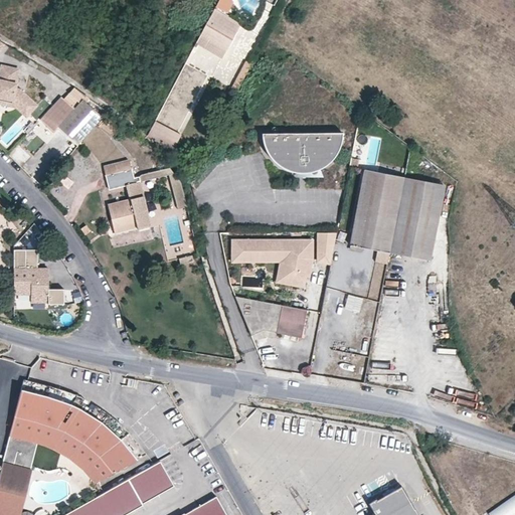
[(241,24),(214,8),(196,43),(223,58),(226,52),(241,24)]
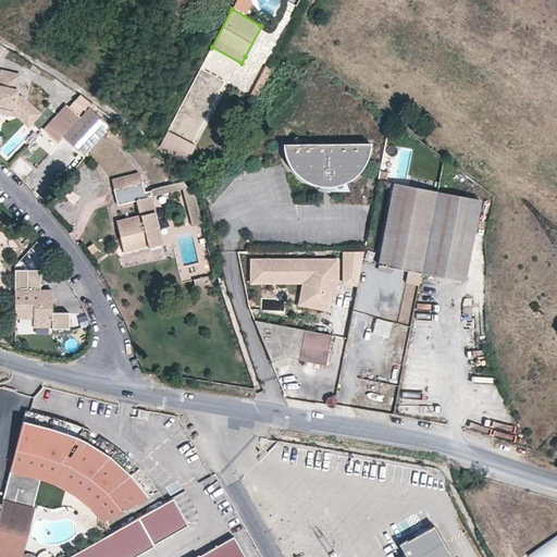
[(271,71),(287,40),(261,26),(245,57),(271,71)]
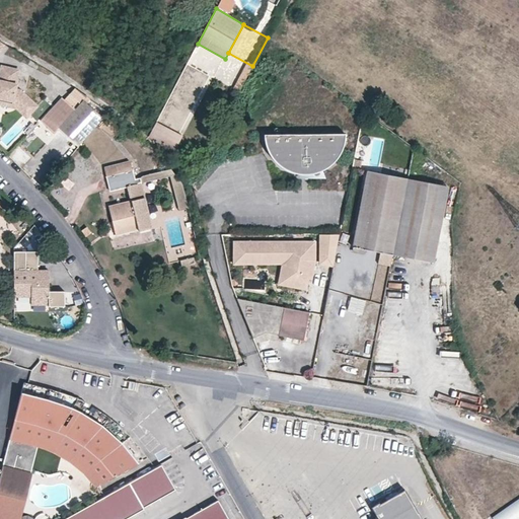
[(14,82),(17,68),(0,64),(0,103),(15,107),(24,117),(35,104),(19,88),(14,87),(15,82),(14,82)]
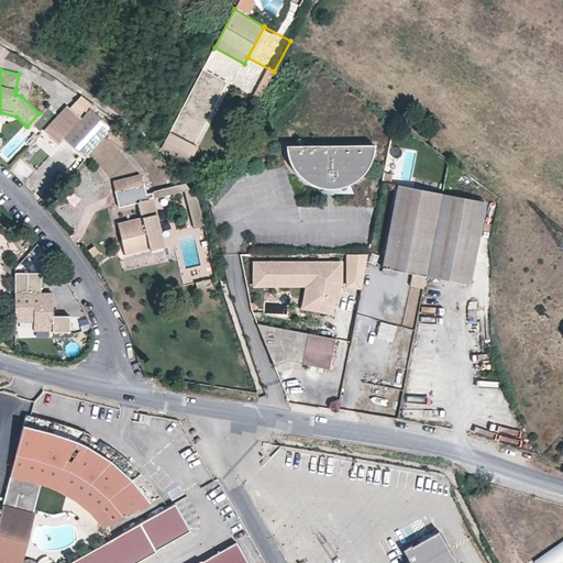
[(245,86),(241,92),(250,98),(254,91),(245,86)]
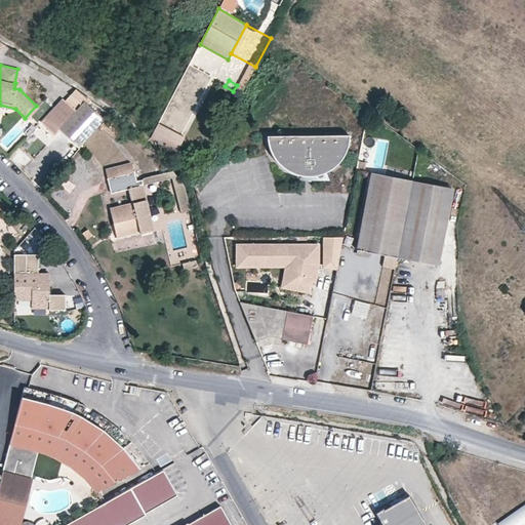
[(81,105),(84,103),(87,105),(90,102),(75,88),(70,94),(81,105)]
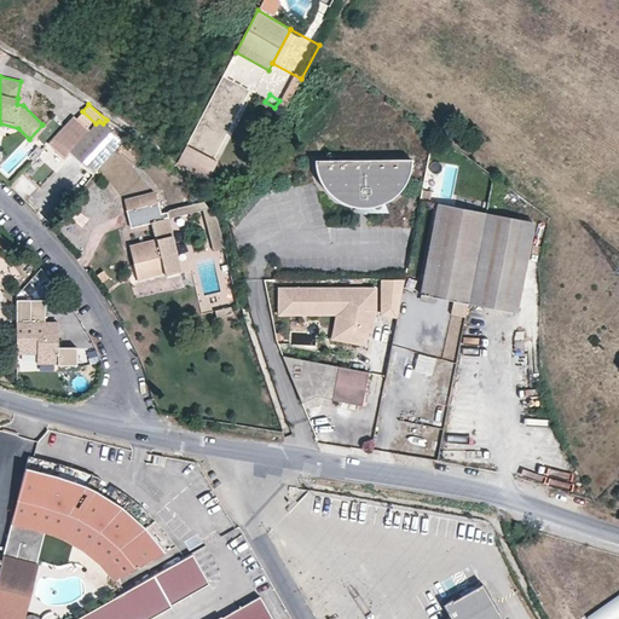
[(96,123),(82,111),(76,117),(73,115),(47,143),(63,158),(69,152),(96,123)]
